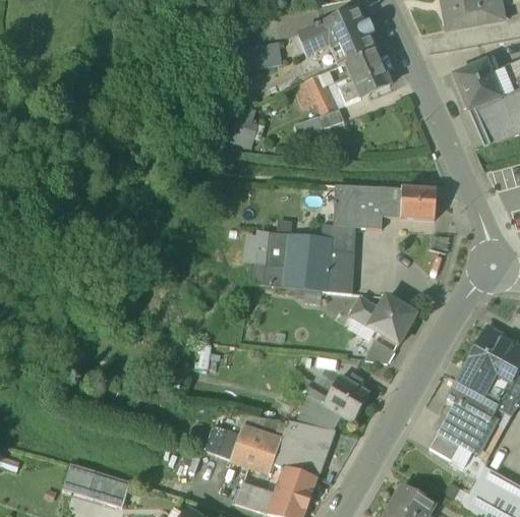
[(444,0),(446,7),(443,8),(447,31),(504,20),(500,2),(484,5),(483,0),(444,0)]
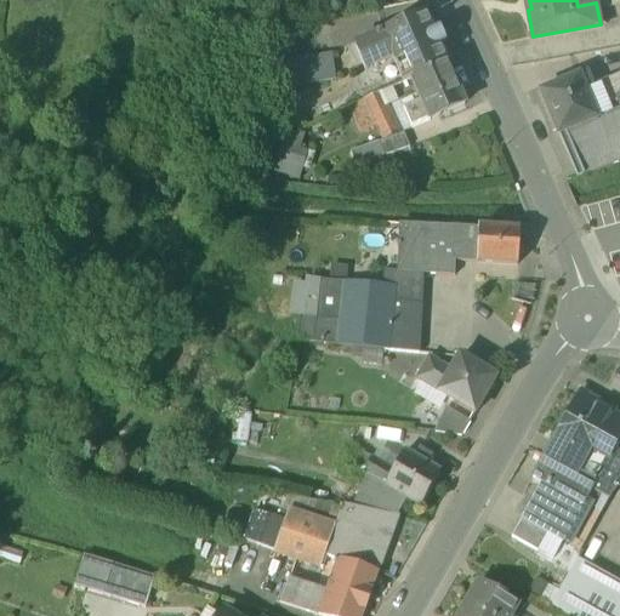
[(425,11),(364,38),(375,64),(393,57),(403,80),(411,75),(447,61),(439,43),(445,40),(438,26),(433,28),(425,11)]
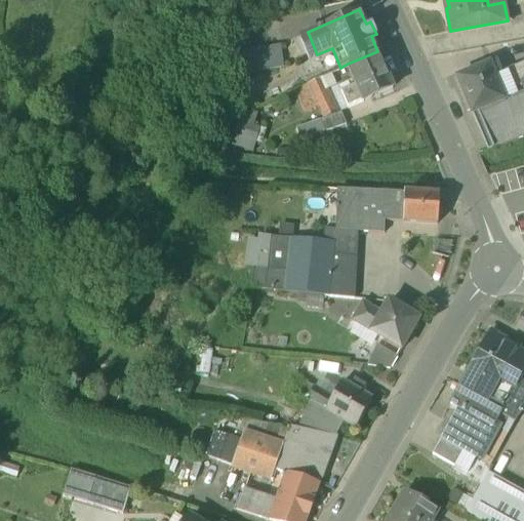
[(284,59),(282,38),(238,43),(239,64),(284,59)]
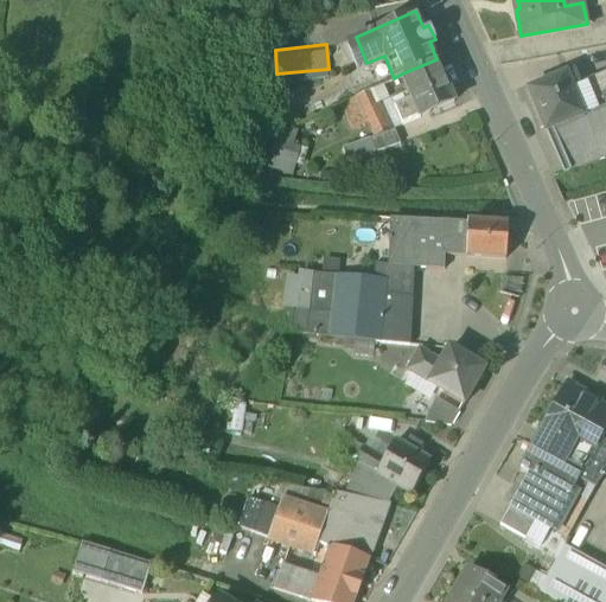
[(437,59),(402,74),(414,101),(406,104),(412,117),(429,109),(432,115),(444,109),(441,104),(454,98),(437,59)]
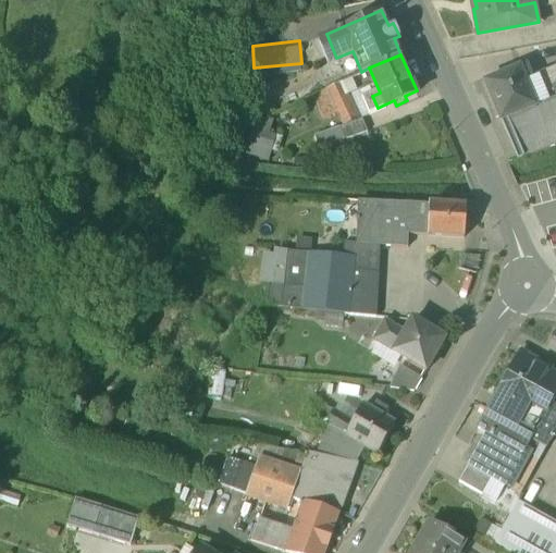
[(526,77),(532,74),(528,62),(485,80),(501,119),(506,117),(536,105),(535,103),(526,77)]
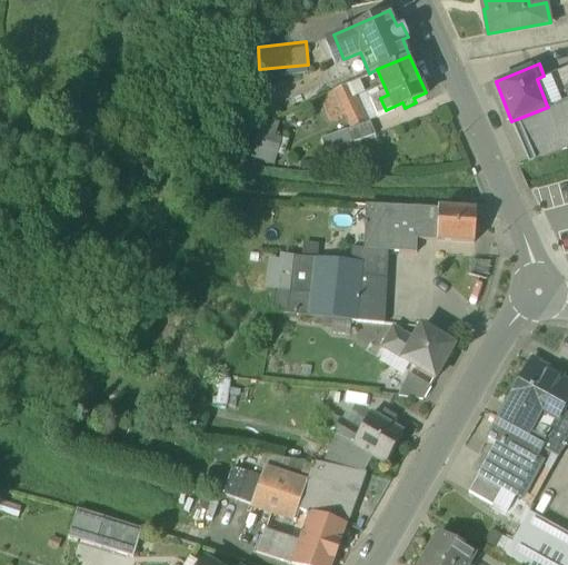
[(369,73),(347,83),(364,119),(370,117),(386,110),(380,98),(388,95),(377,69),(369,73)]
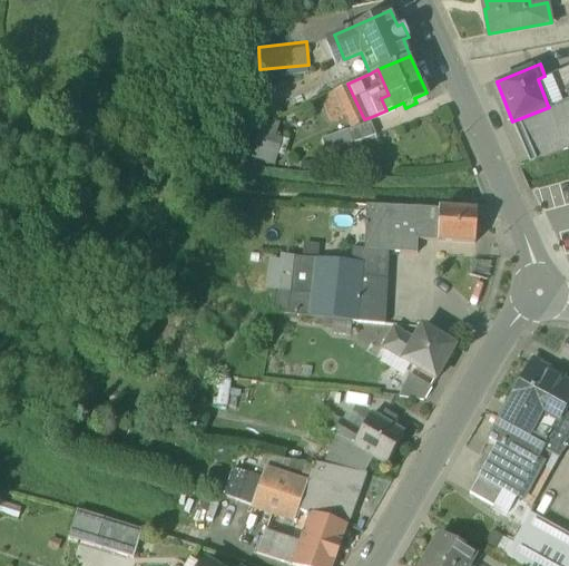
[(347,84),(337,88),(353,125),(364,119),(347,84)]
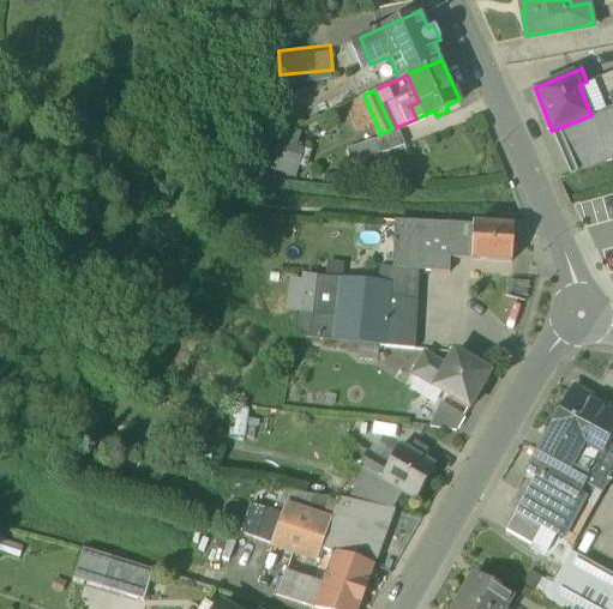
[(612,104),(590,114),(592,115),(558,128),(576,170),(612,156),(612,104)]
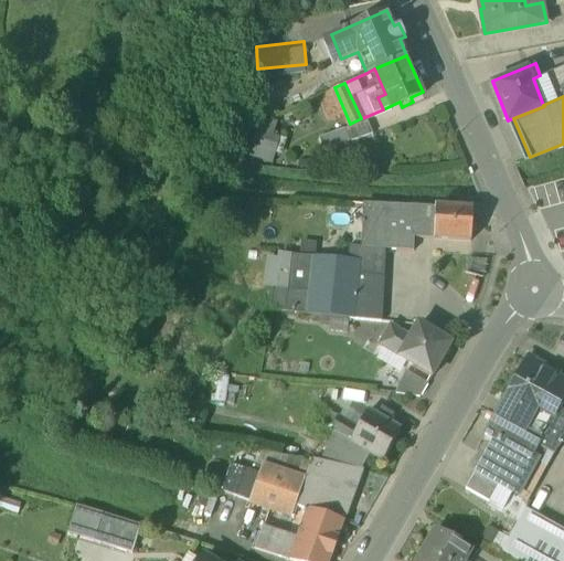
[(264,115),(252,152),(272,159),(279,134),(273,131),(277,119),(264,115)]
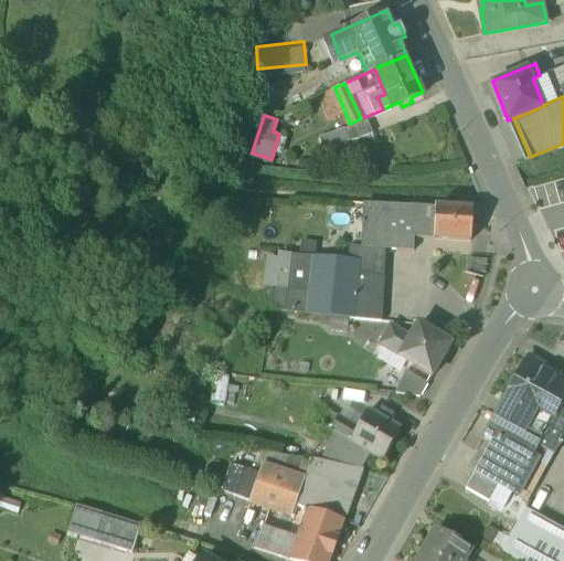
[(368,116),(361,118),(350,124),(320,137),(326,149),(374,129),(368,116)]
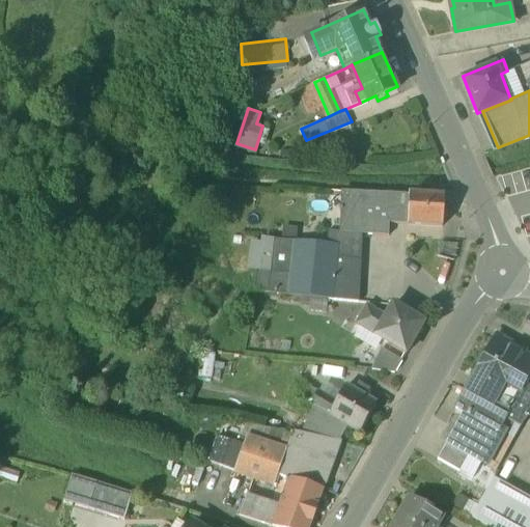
[(409,192),(363,189),(343,187),(341,229),(362,230),(389,232),(390,220),(407,221),(409,192)]
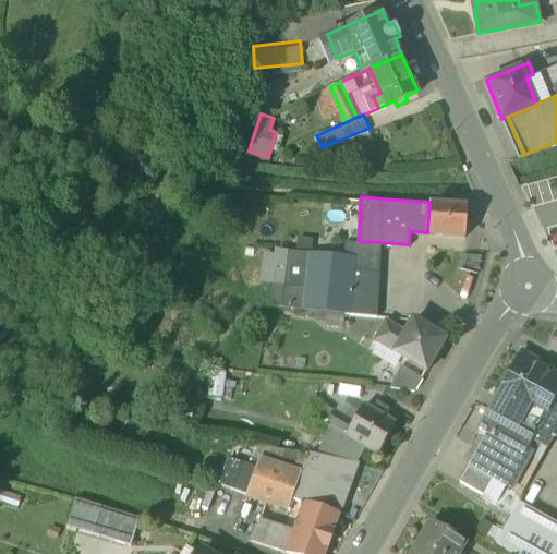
[(467,204),(430,202),(427,232),(465,235),(467,204)]
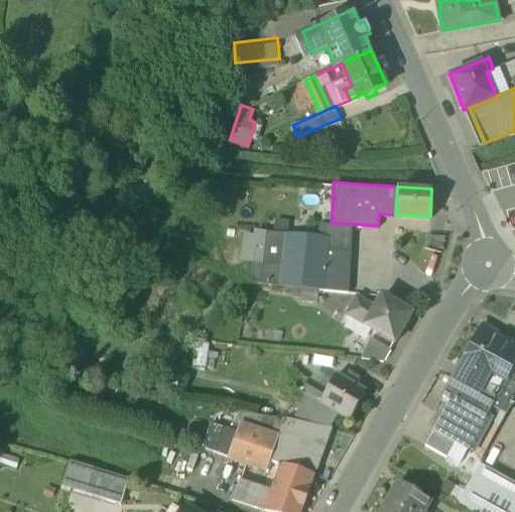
[(351,251),(352,224),(332,223),(318,222),(317,235),(328,237),(327,248),(351,251)]
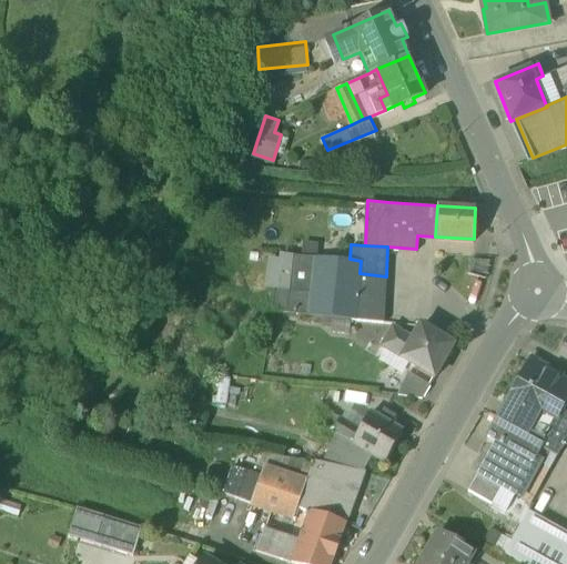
[(346,315),(355,316),(357,292),(360,273),(361,261),(350,259),(283,252),(282,258),(277,282),(273,309),(324,313),(346,315)]
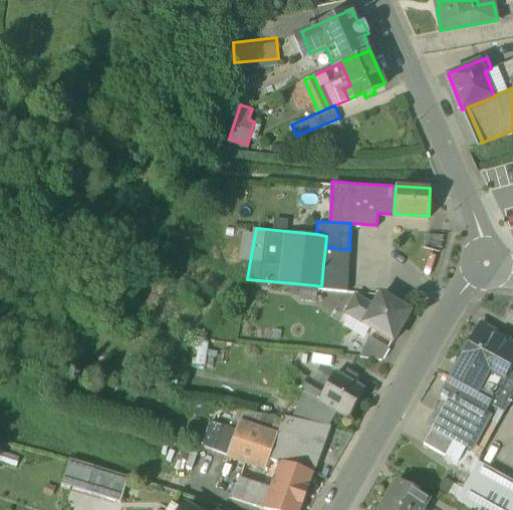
[(235,252),(251,255),(255,233),(239,230),(235,252)]
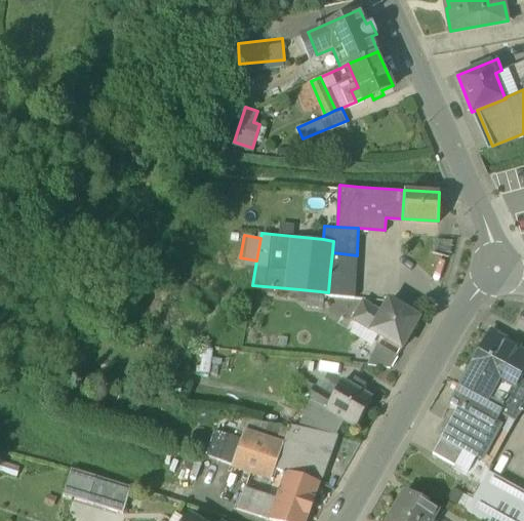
[(357,255),(332,252),(330,270),(351,272),(357,255)]
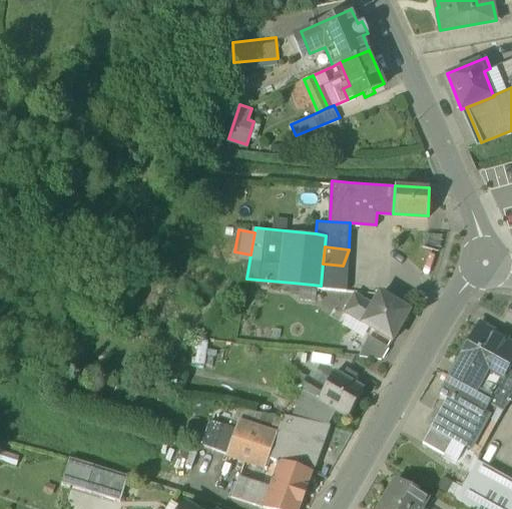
[(334,287),(341,288),(343,266),(323,264),(321,286),(334,287)]
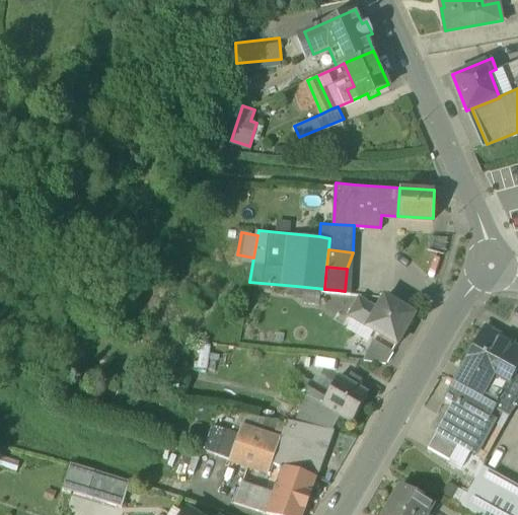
[(316,300),(316,288),(296,286),(295,298),(316,300)]
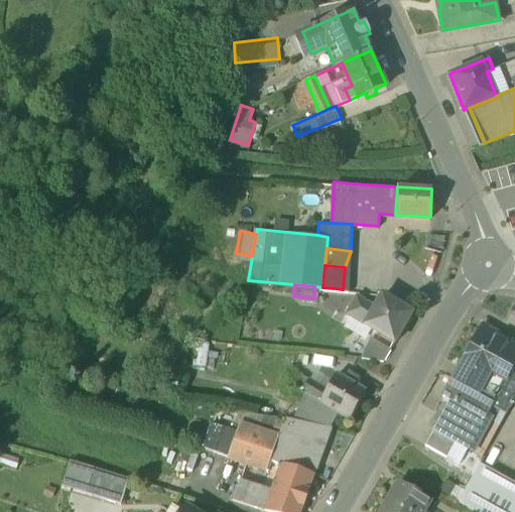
[(343,289),(336,288),(328,302),(345,313),(356,295),(375,306),(382,293),(343,289)]
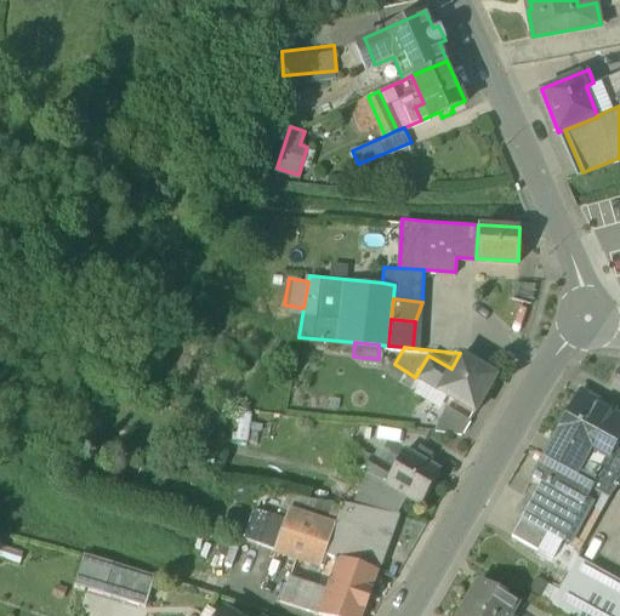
[(495,374),(460,353),(451,369),(438,391),(444,393),(473,411),(495,374)]
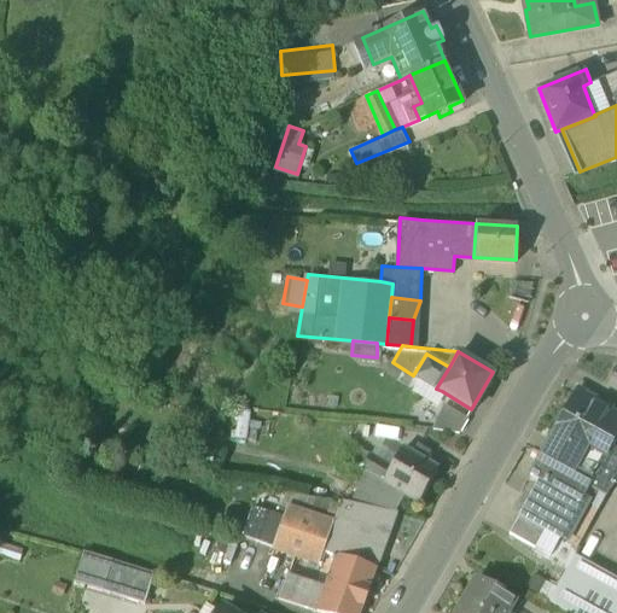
[(426,354),(413,375),(417,377),(436,389),(449,367),(426,354)]
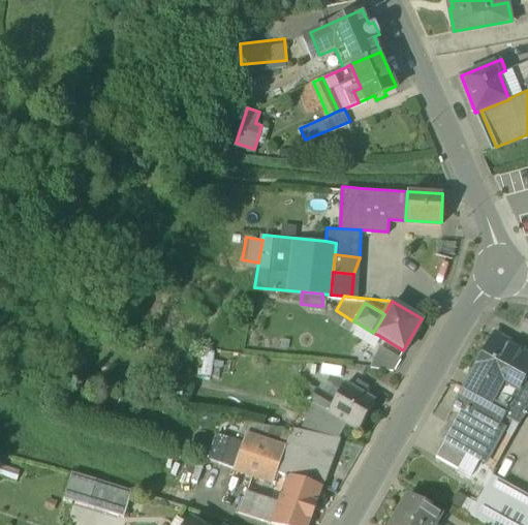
[(373,333),(356,322),(349,335),(370,346),(378,335),(373,333)]
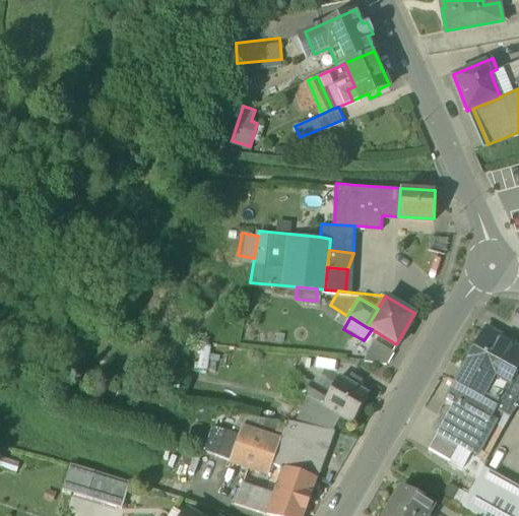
[(515,340),(488,325),(457,378),(499,401),(518,366),(518,347),(513,344),(515,340)]
